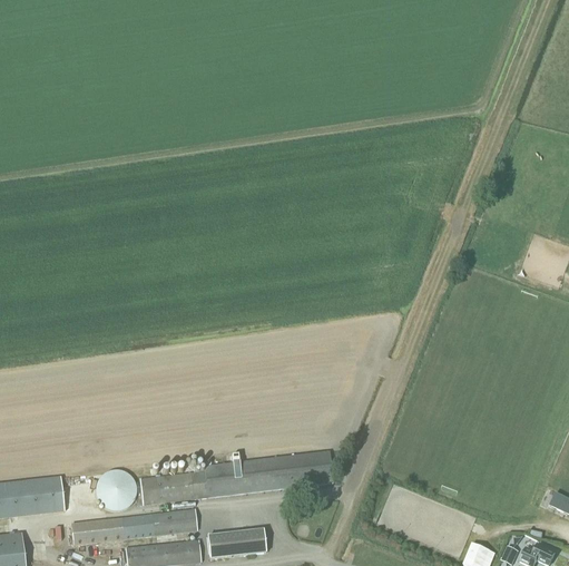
[(144,503),(334,480),(331,448),(205,464),(205,468),(141,476),(144,503)]
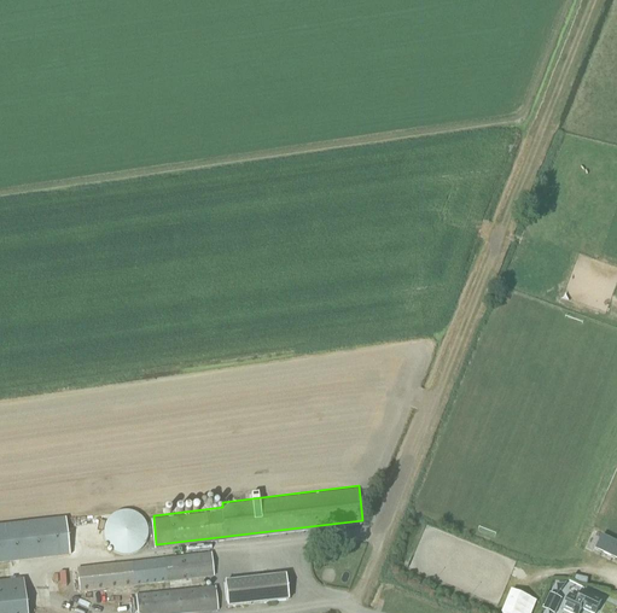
[(149,530),(147,525),(146,521),(144,517),(141,513),(138,511),(134,509),(129,508),(124,508),(120,509),(116,511),(112,513),(110,515),(108,519),(105,523),(105,526),(104,530),(105,535),(106,538),(108,542),(111,546),(116,549),(121,550),(124,552),(129,552),(133,550),(138,549),(141,546),(144,542),(146,538),(147,535),(149,530)]
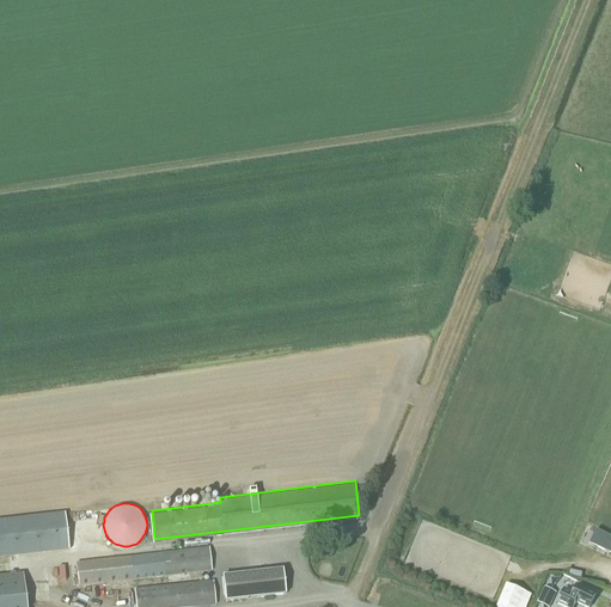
[(0,555),(71,546),(67,509),(0,516),(0,555)]
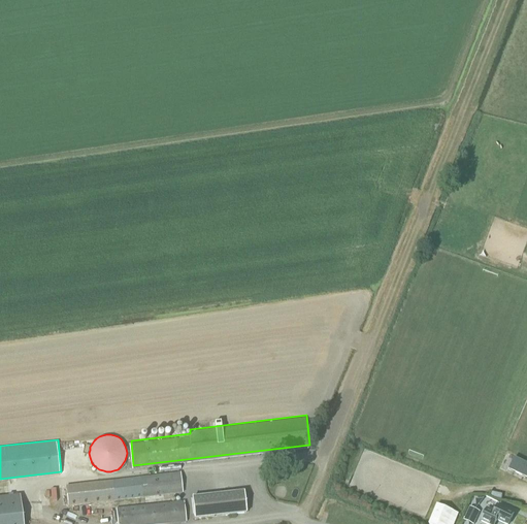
[(526,458),(516,453),(509,465),(526,473),(526,458)]
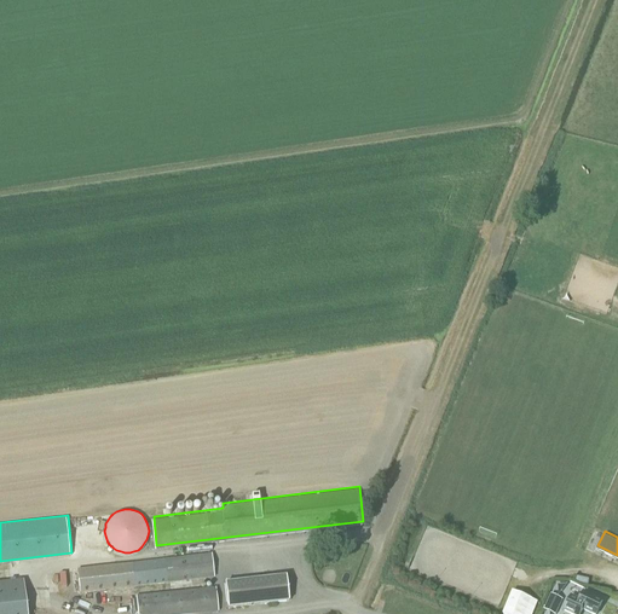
[(81,589),(136,583),(217,573),(214,549),(133,559),(133,560),(79,566),(81,589)]
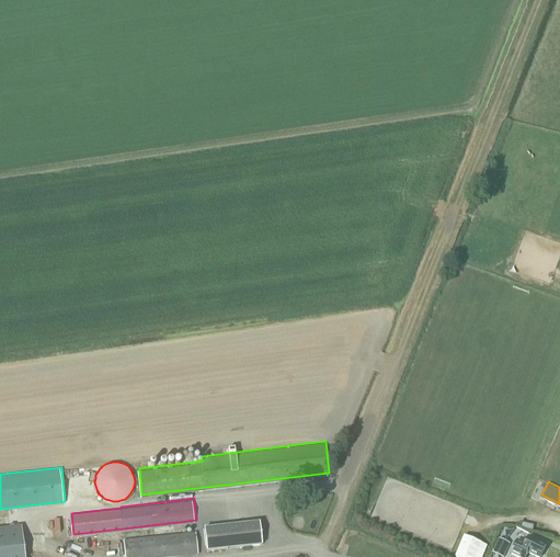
[(261,519),(205,525),(208,548),(263,542),(261,519)]
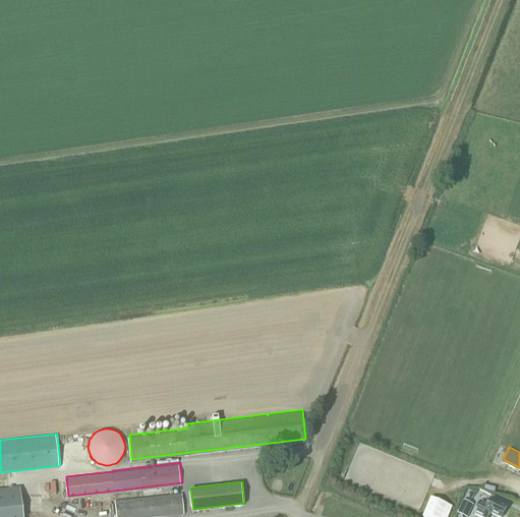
[(24,516),(20,484),(0,486),(0,516),(24,516)]
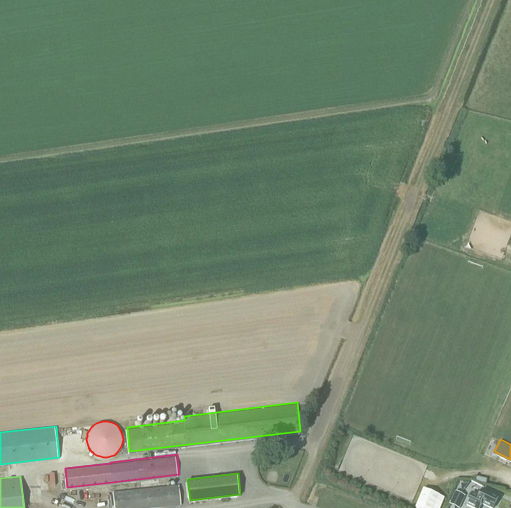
[(116,507),(129,507),(182,503),(180,482),(114,489),(116,507)]
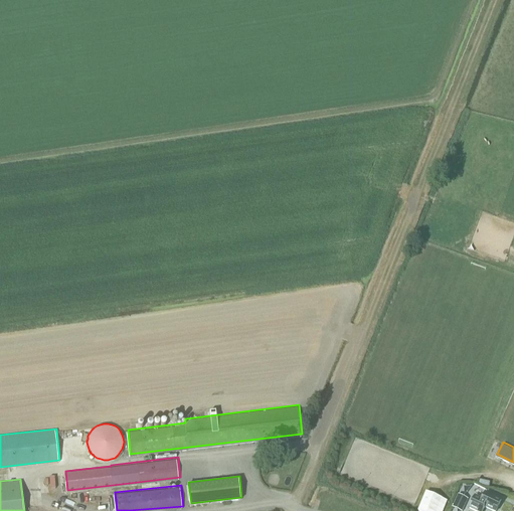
[(427,510),(436,510),(444,494),(429,488),(419,508),(427,510)]
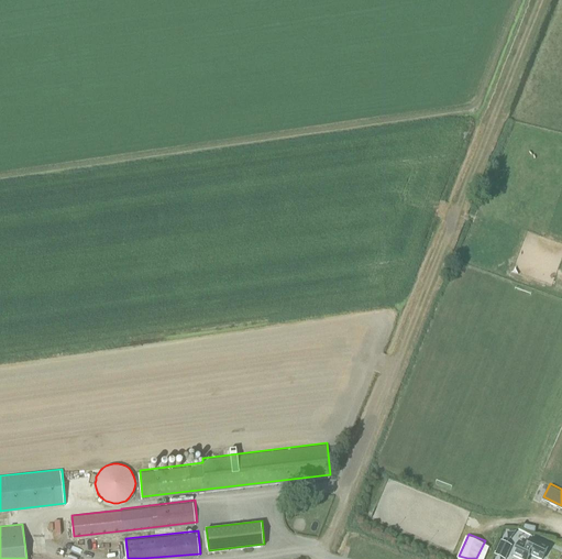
[(520,539),(515,552),(527,558),(530,551),(542,557),(549,544),(531,535),(528,543),(520,539)]
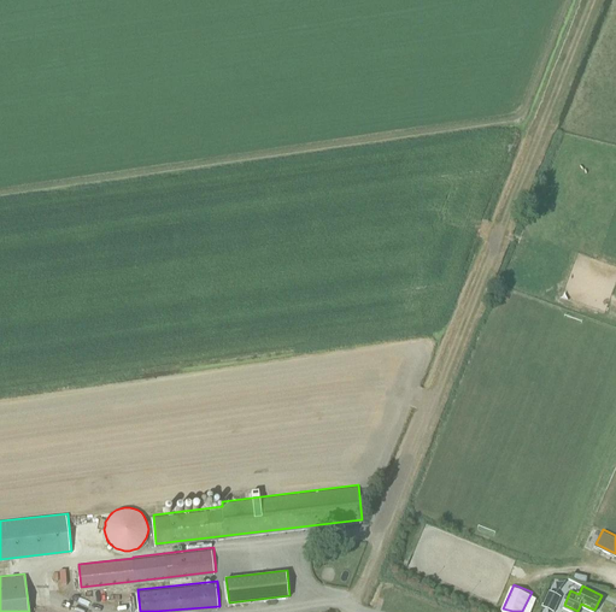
[(550,588),(543,604),(555,610),(562,594),(550,588)]
